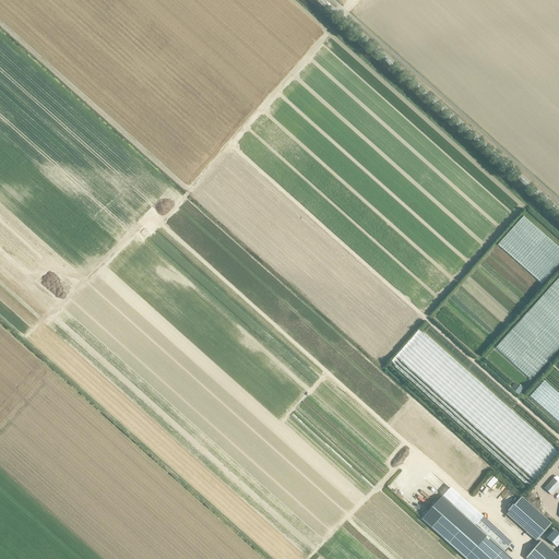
[(542,285),(558,264),(558,247),(524,216),(498,246),(542,285)]
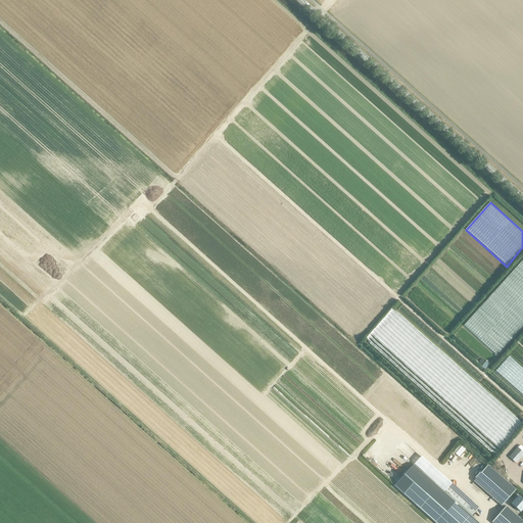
[(522,259),(463,326),(496,355),(522,326),(522,259)]
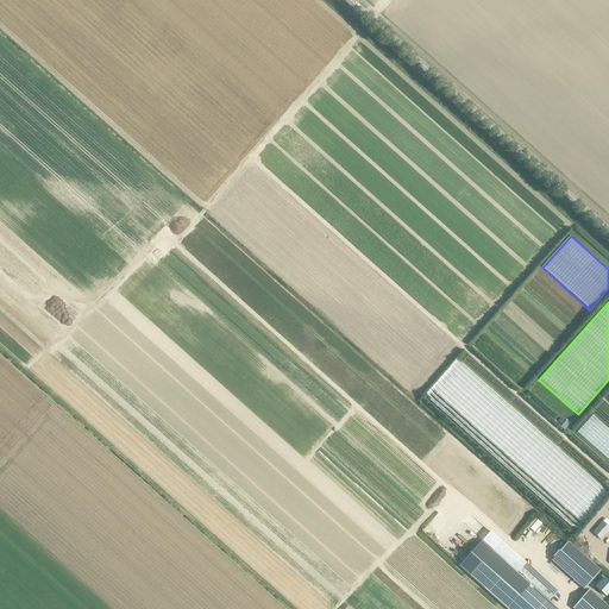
[(608,427),(594,414),(578,432),(586,439),(589,434),(591,435),(591,431),(596,426),(597,428),(601,428),(601,434),(608,439),(608,443),(608,427)]
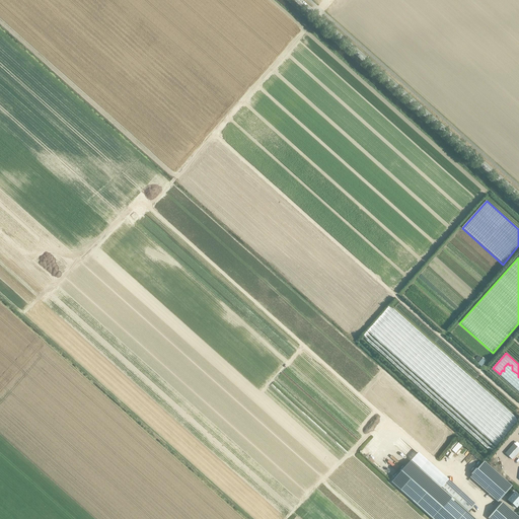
[(486,362),(483,359),(477,364),(482,367),(486,362)]
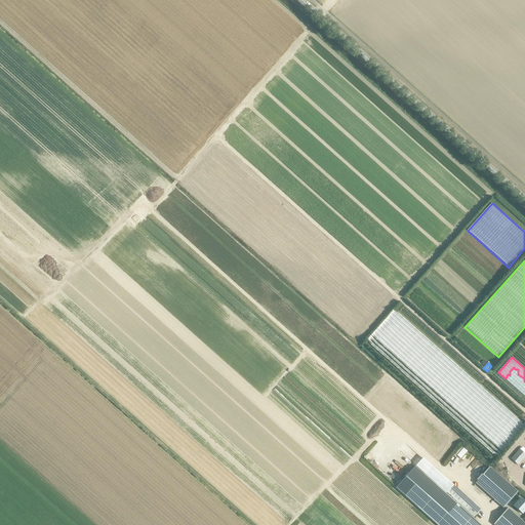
[(460,458),(468,451),(463,448),(456,455),(460,458)]
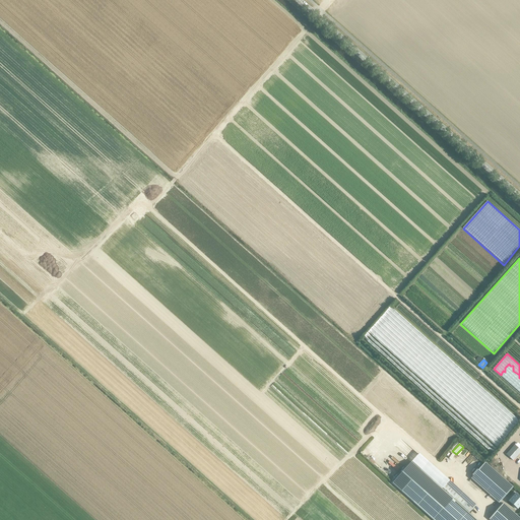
[(513,460),(519,452),(519,449),(515,445),(507,454),(513,460)]
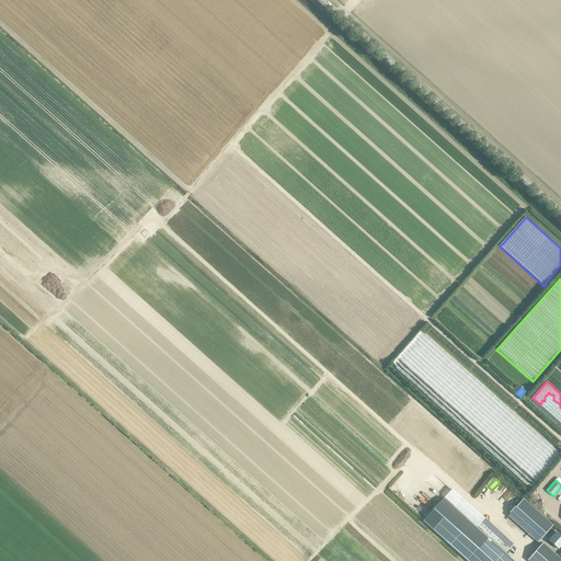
[(444,499),(423,522),(434,530),(467,560),(514,560),(505,553),(513,544),(484,518),(477,527),(461,514),(454,507),(448,503),(444,499)]
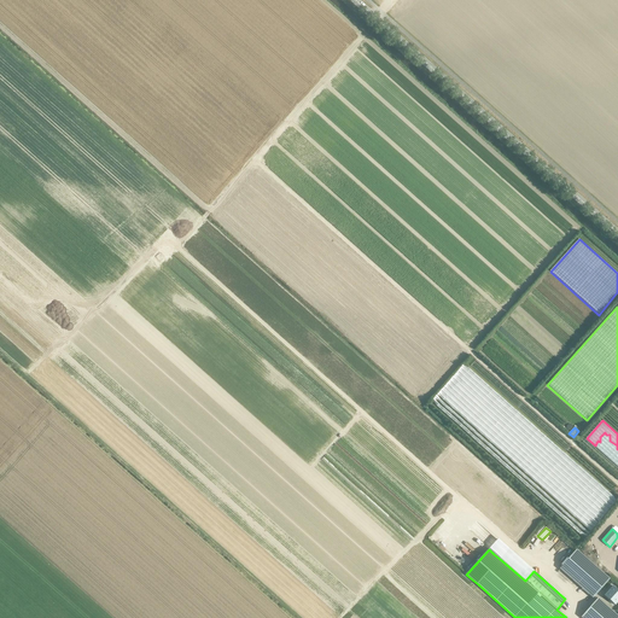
[(611,579),(579,551),(578,549),(561,569),(594,598),(611,579)]
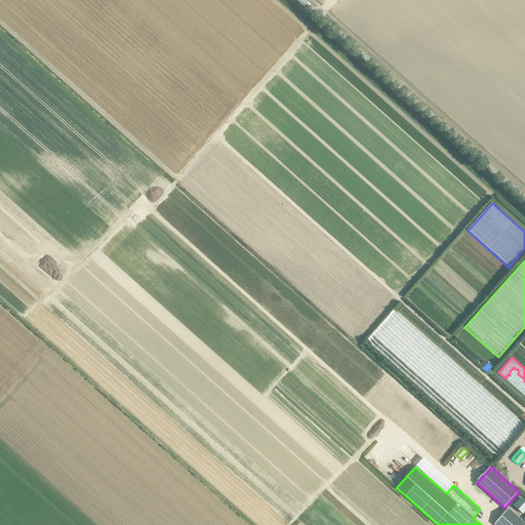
[(523,514),(524,511),(524,501),(521,497),(514,506),(523,514)]
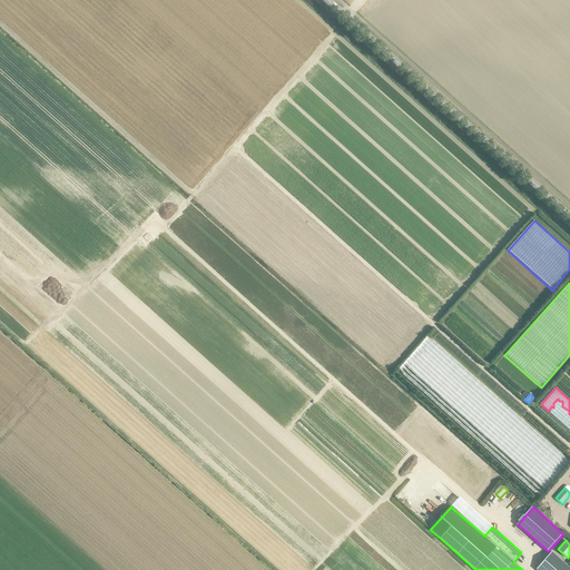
[(536,569),(537,569),(569,569),(569,568),(551,551),(536,569)]
